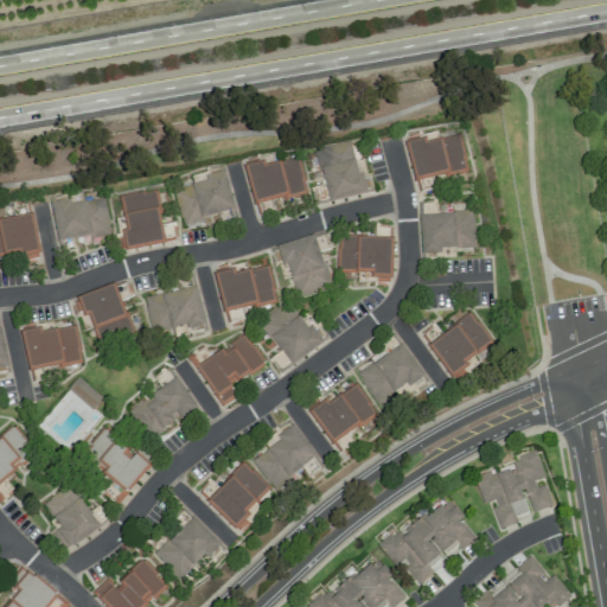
[(414,180),(467,168),(459,133),(438,139),(436,134),(406,141),(414,180)]
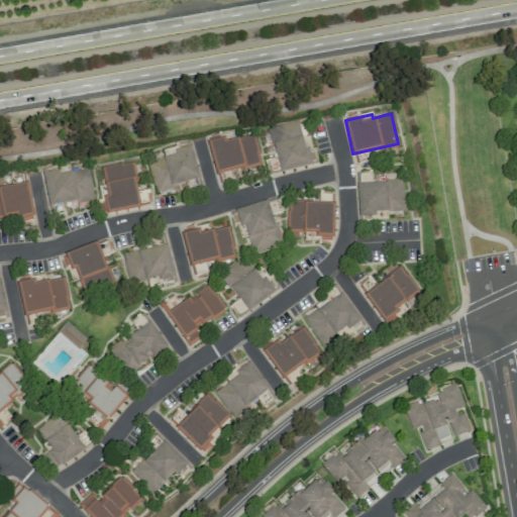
[(219,186),(234,182),(231,172),(262,164),(253,133),(235,138),(234,134),(207,140),(219,186)]
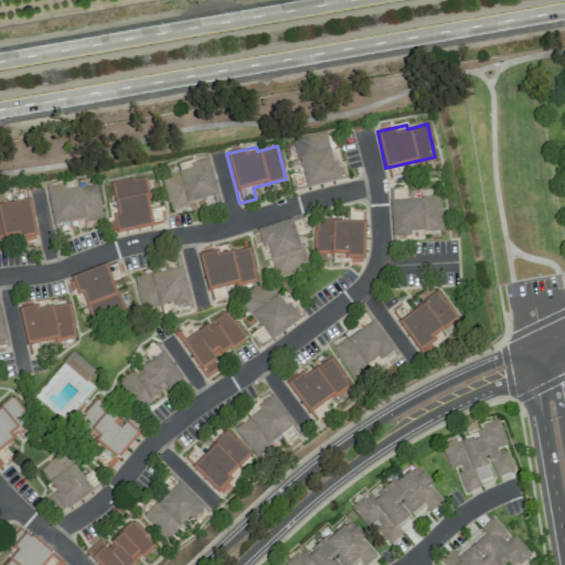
[(162,176),(168,208),(217,198),(210,160),(191,163),(192,170),(162,176)]
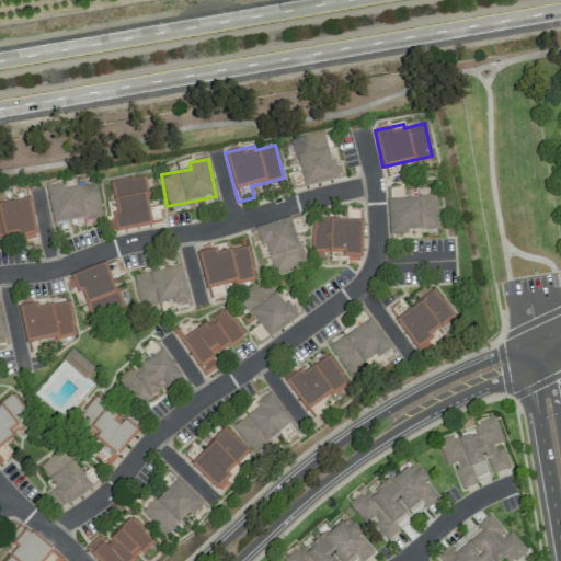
[(150,208),(144,175),(109,182),(118,232),(163,224),(160,207),(150,208)]
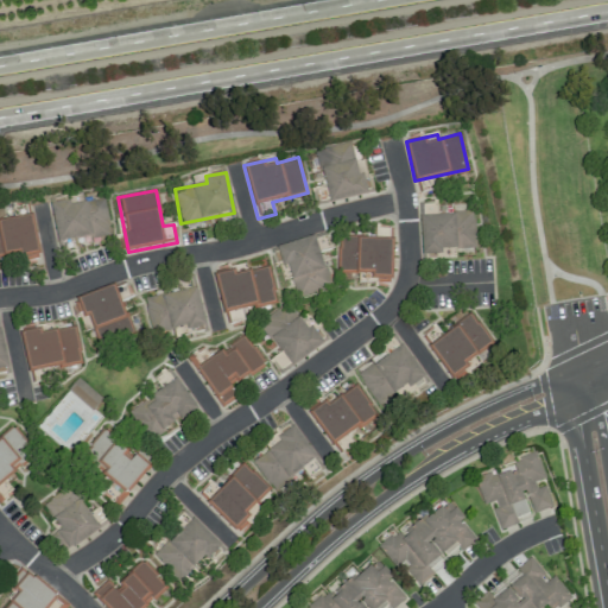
[(56,241),(109,234),(105,200),(69,204),(69,201),(51,203),(56,241)]
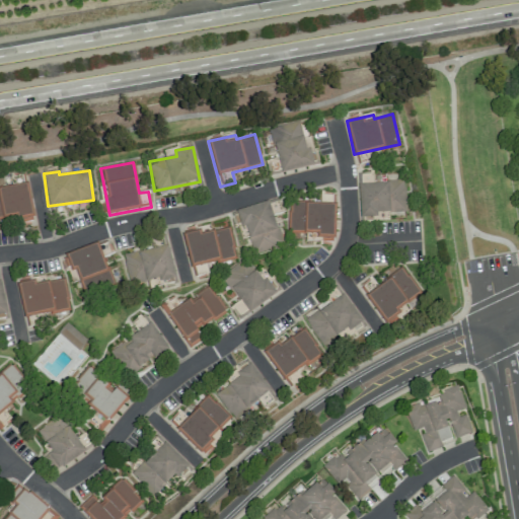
[(190,193),(203,189),(200,179),(187,182),(190,193)]
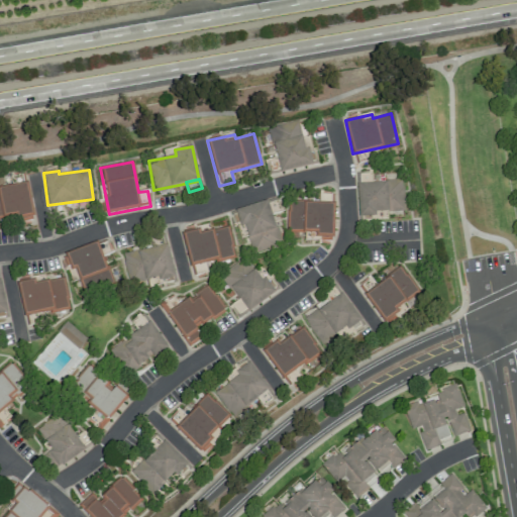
[(356,183),(358,218),(375,218),(375,212),(404,211),(403,181),(356,183)]
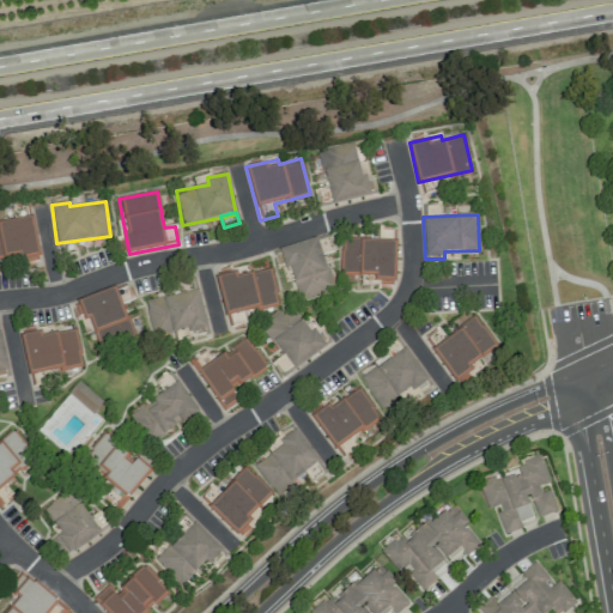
[(0,261),(40,255),(32,216),(0,220),(0,261)]
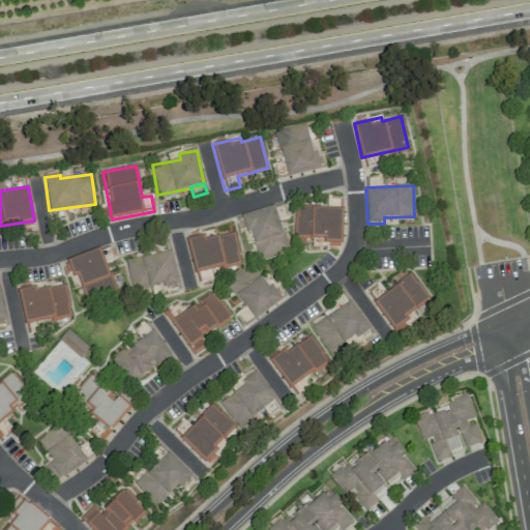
[(297,206),(296,235),(313,236),(313,241),(322,242),(322,246),(341,247),(343,198),(327,197),(327,207),(297,206)]
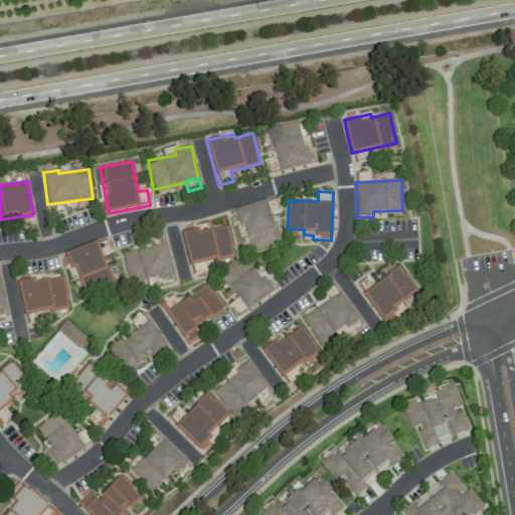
[(232,209),(237,226),(243,224),(251,252),(280,245),(268,200),(232,209)]
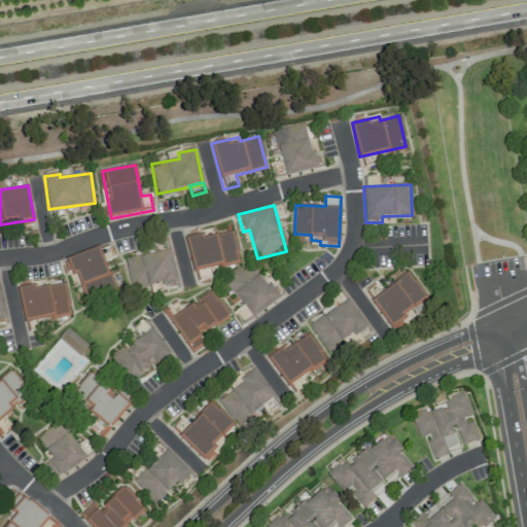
[(233,231),(214,235),(212,227),(184,234),(197,284),(212,281),(210,270),(240,262),(233,231)]
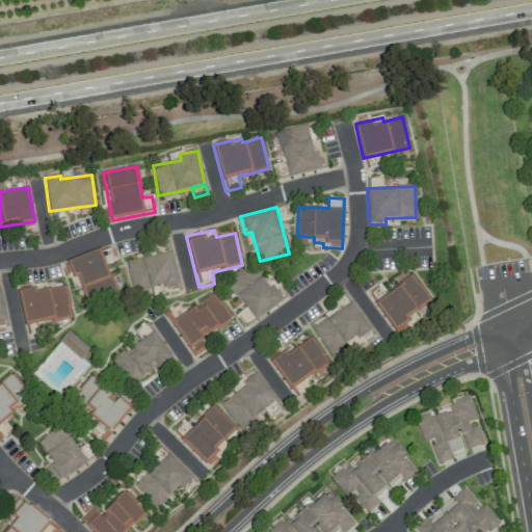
[(115,295),(102,250),(69,261),(82,306),(115,295)]
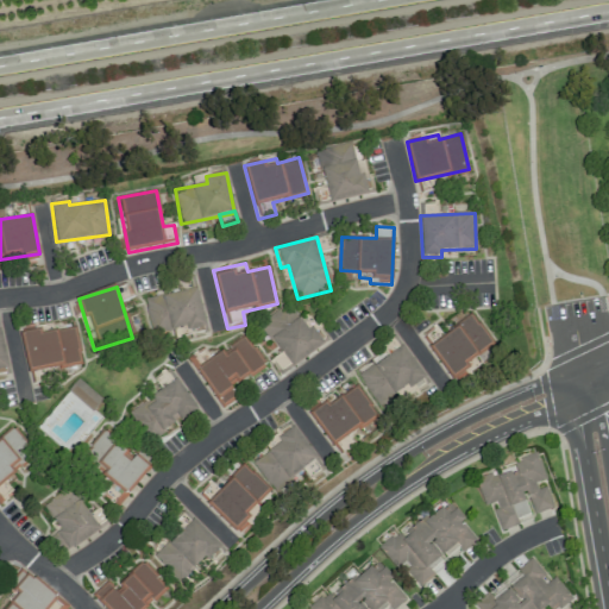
[(151,336),(187,327),(187,332),(206,328),(198,288),(144,299),(151,336)]
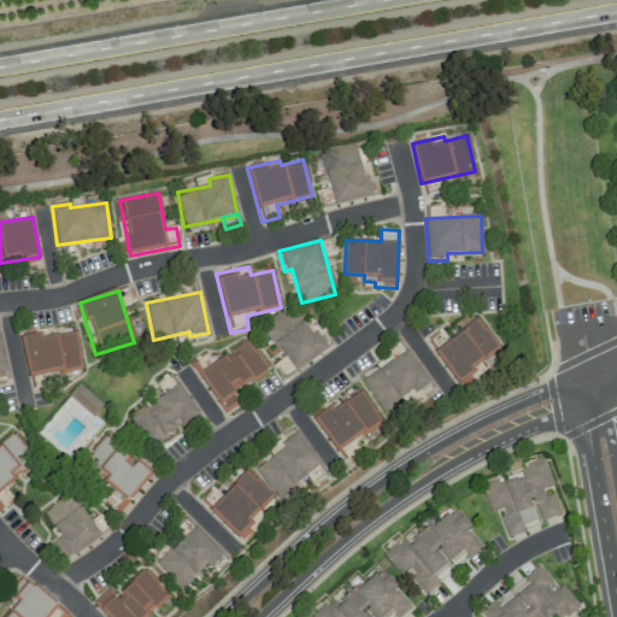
[(297,372),(325,350),(292,306),(263,329),(297,372)]
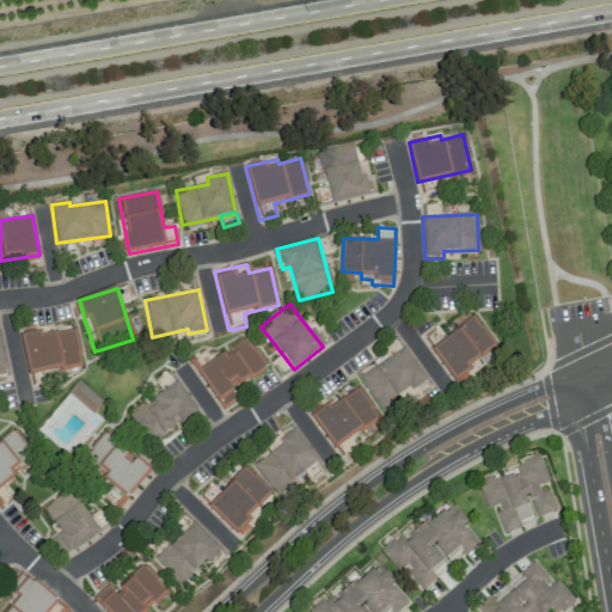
[(422,337),(456,386),(485,366),(479,357),(496,347),(475,314),(444,336),(438,326),(422,337)]
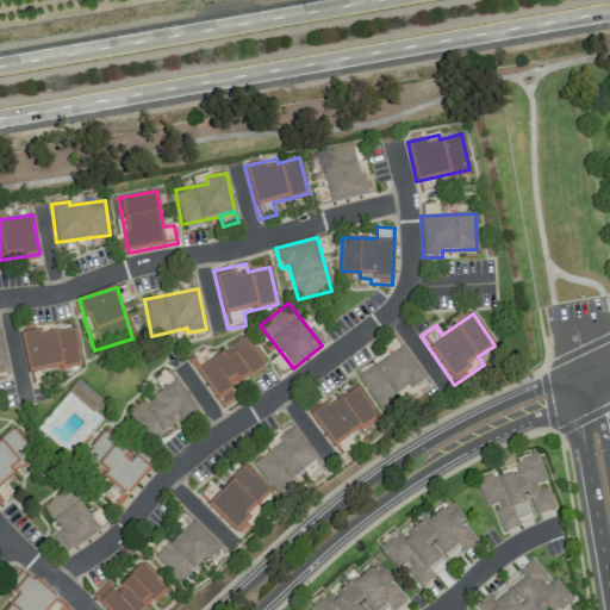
[(75,327),(54,331),(53,322),(20,329),(31,387),(49,385),(47,371),(82,365),(75,327)]
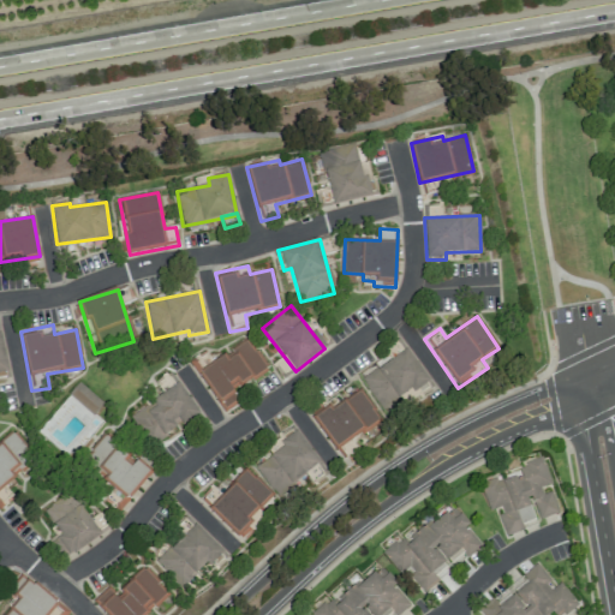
[(189,362),(226,412),(240,401),(234,393),(268,369),(246,338),(213,363),(204,351),(189,362)]
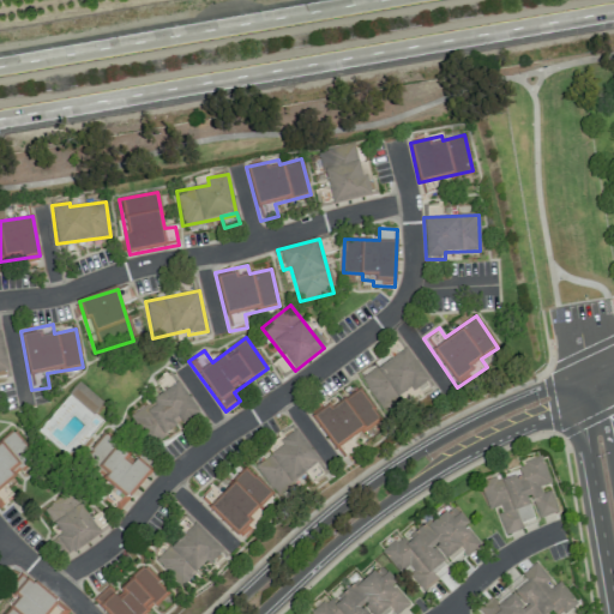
[(361,378),(381,409),(427,379),(407,348),(361,378)]
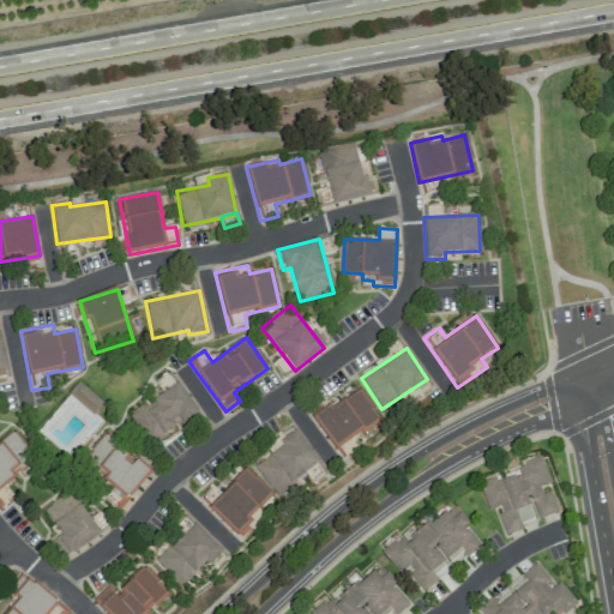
[(130,415),(149,445),(180,425),(180,426),(199,414),(179,383),(130,415)]
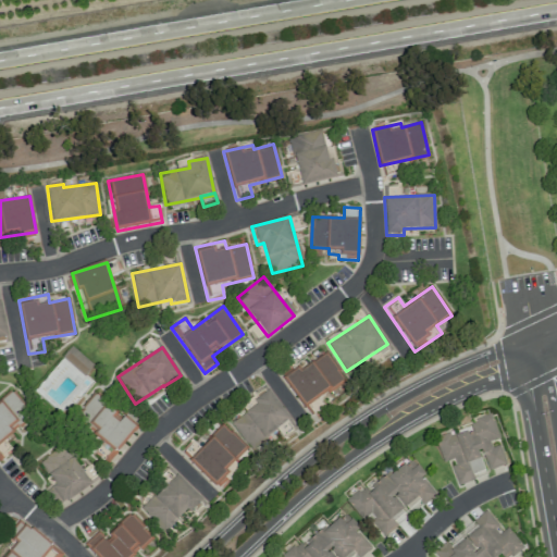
[(309,363),(305,358),(281,376),(305,408),(345,378),(324,351),(309,363)]
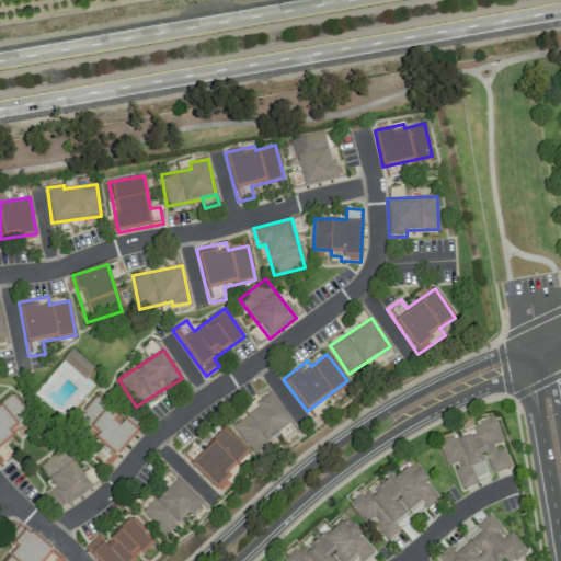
[(251,454),(283,432),(286,436),(296,430),(272,395),(230,423),(251,454)]
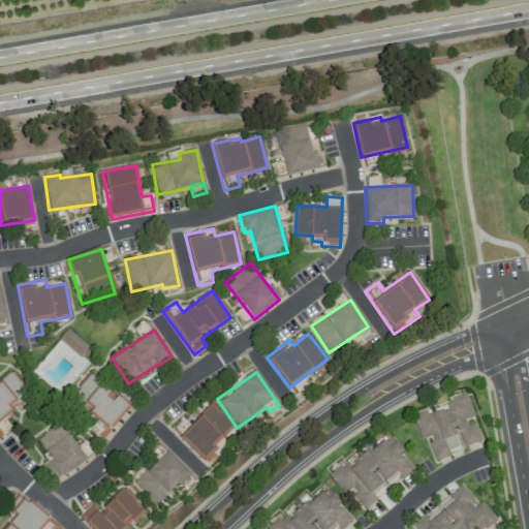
[(0,436),(11,429),(3,416),(31,398),(14,373),(0,381),(0,436)]
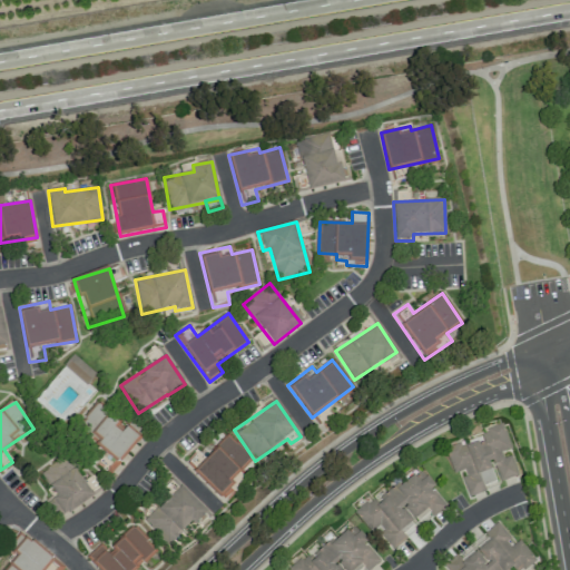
[(139,436),(127,426),(121,434),(116,430),(121,421),(96,403),(76,431),(107,454),(100,463),(114,473),(139,436)]
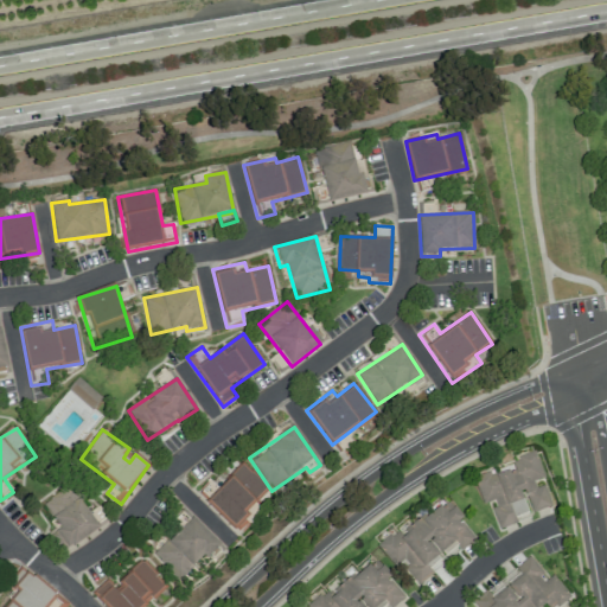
[(353,446),(349,435),(332,443),(337,454),(353,446)]
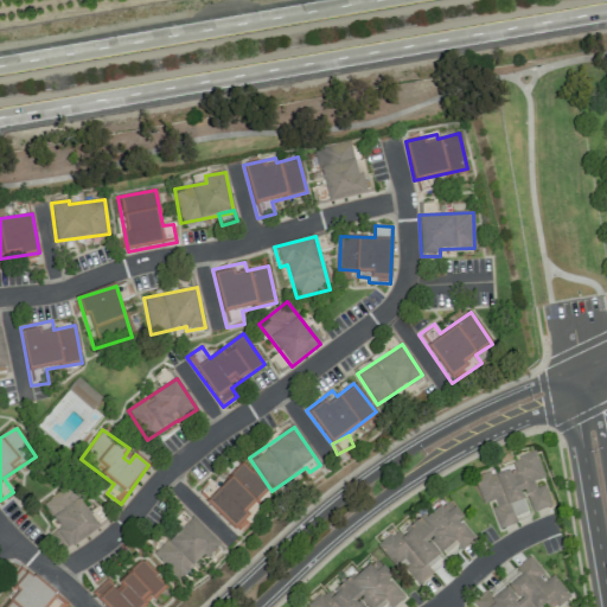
[(475,478),(483,504),(491,502),(499,529),(518,523),(516,518),(529,513),(551,506),(543,481),(544,481),(535,452),(510,460),(511,467),(475,478)]
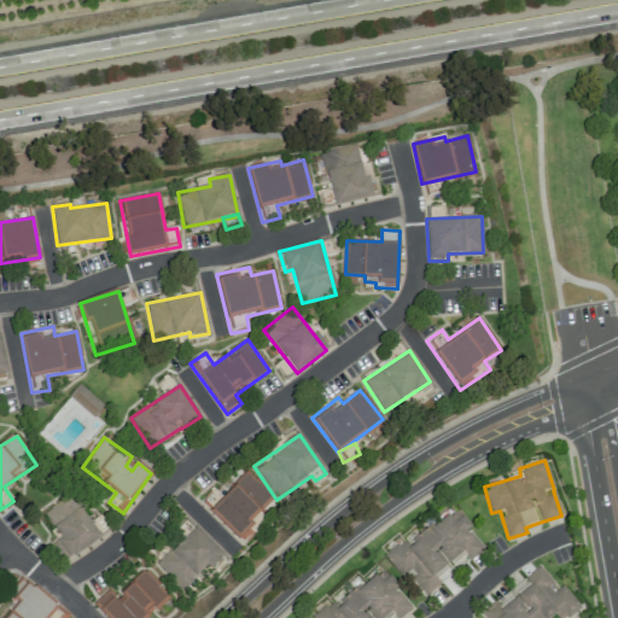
[(273,499),(246,471),(220,496),(213,489),(200,501),(240,543),(266,519),(258,512),(273,499)]
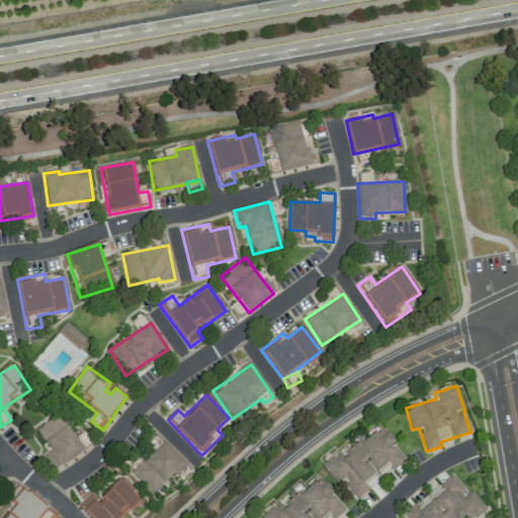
[(86,450),(60,413),(36,429),(52,451),(44,457),(54,472),(86,450)]
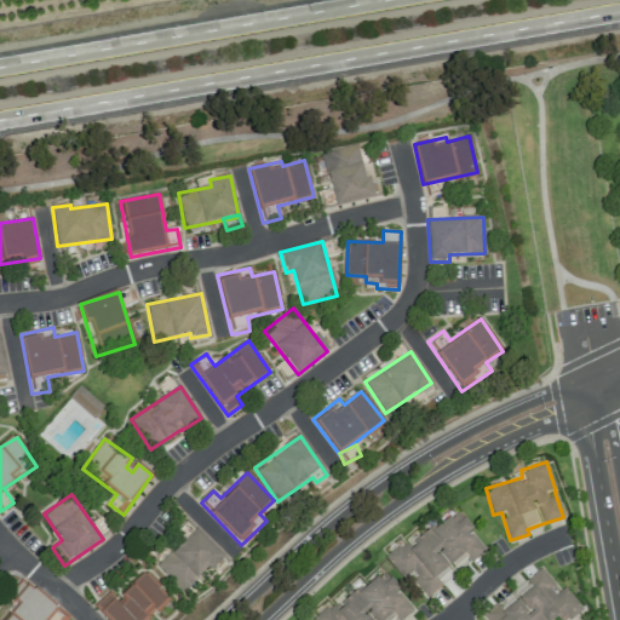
[(386,556),(424,600),(469,561),(470,563),(484,550),(469,532),(472,528),(455,510),(411,549),(405,541),(386,556)]
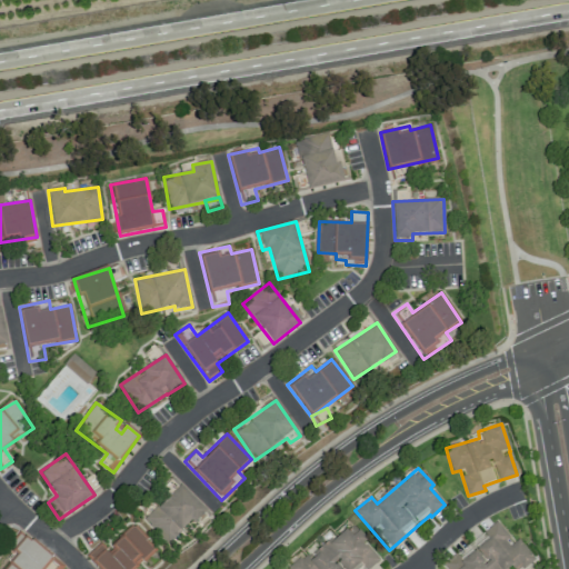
[(205,509),(179,485),(145,520),(170,546),(205,509)]
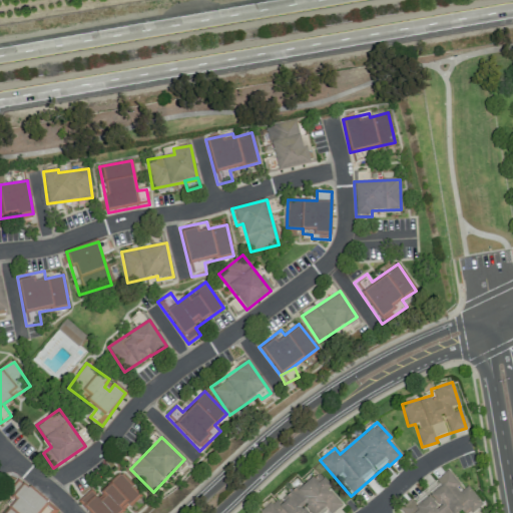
[(402,512),(460,512),(462,512),(469,512),(482,504),(468,485),(462,490),(448,471),(434,480),(439,487),(415,504),(412,499),(399,508),(402,512)]
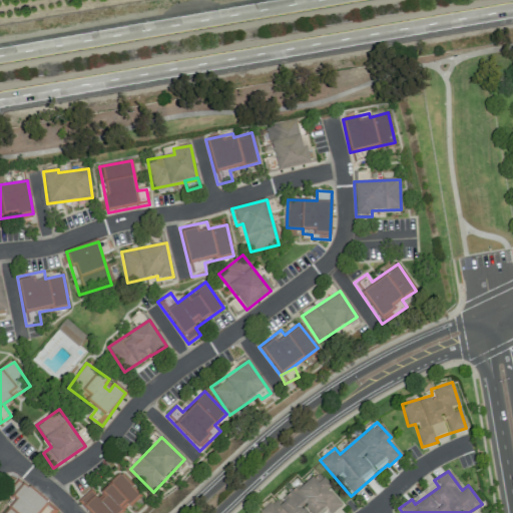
[(325,512),(339,501),(328,489),(331,487),(318,473),(302,488),(299,485),(279,503),(275,498),(260,512),(325,512)]
